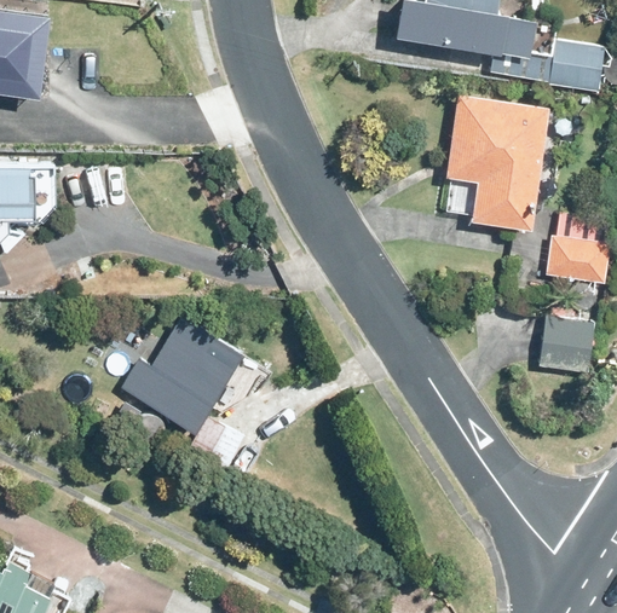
[(494,47),(490,71),(599,88),(605,45),(554,36),(559,10),(530,6),(529,12),(497,6),(497,0),(399,0),(395,32),(494,47)]
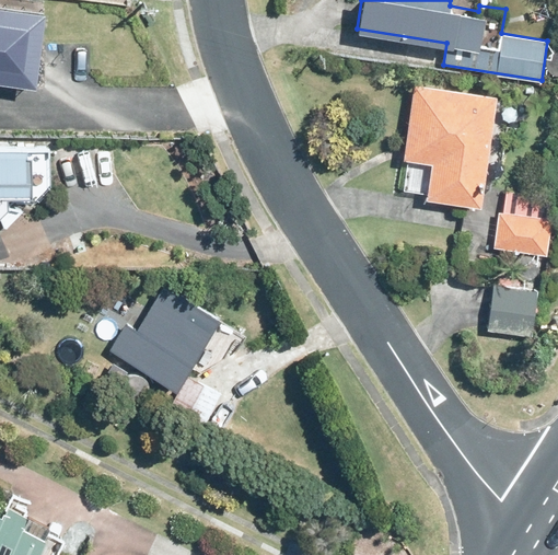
[(0,2),(0,79),(35,83),(44,8),(0,2)]
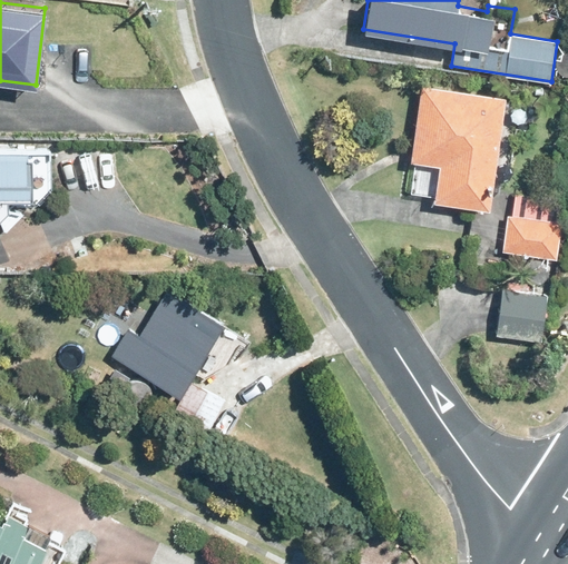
[(410,161),(439,166),(434,201),(489,210),(506,97),(421,85),(410,161)]
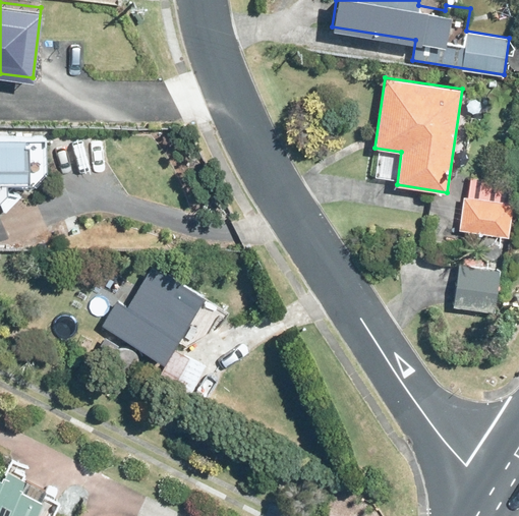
[(0,194),(5,189),(4,177),(27,177),(27,141),(21,141),(21,137),(0,137),(0,194)]
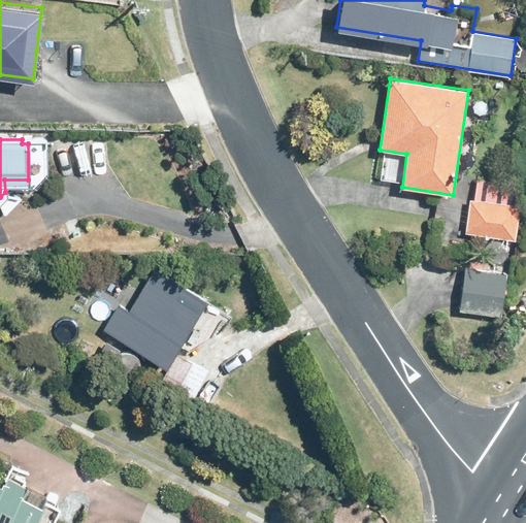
[(465,235),(516,241),(521,205),(516,205),(519,185),(477,180),(473,200),(469,200),(465,235)]
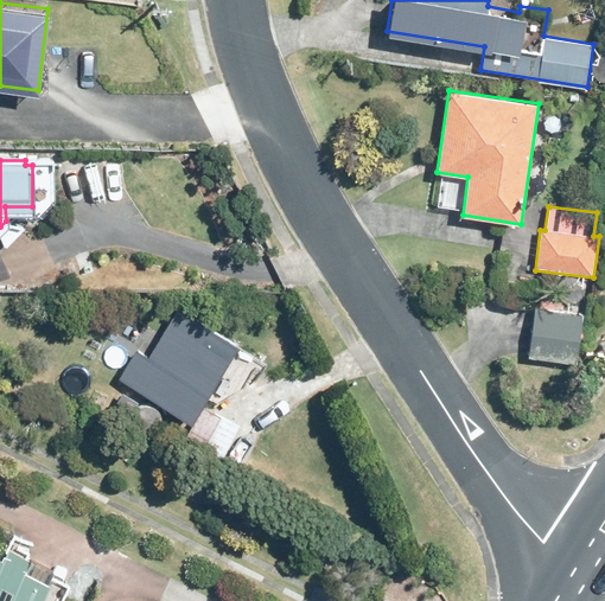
[(535,309),(529,359),(578,365),(584,315),(535,309)]
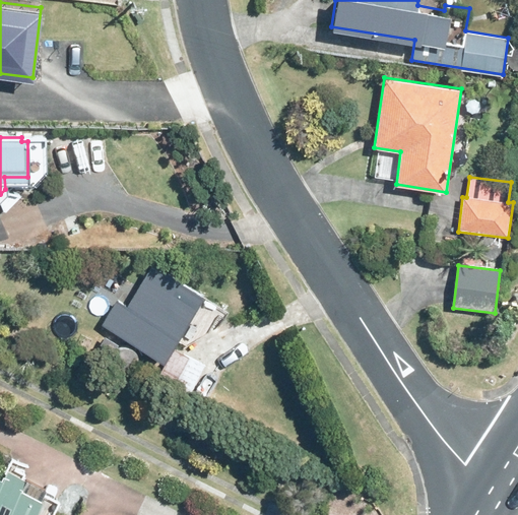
[(100,325),(163,363),(192,316),(139,284),(127,306),(116,299),(100,325)]
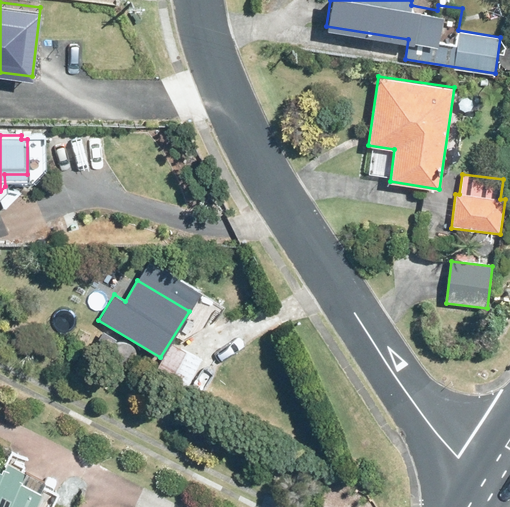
[(104,333),(96,348),(107,354),(115,340),(104,333)]
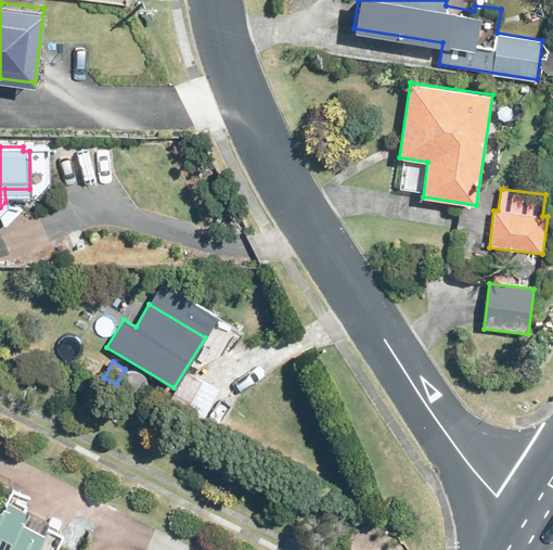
[(220,391),(185,373),(166,408),(201,427),(220,391)]
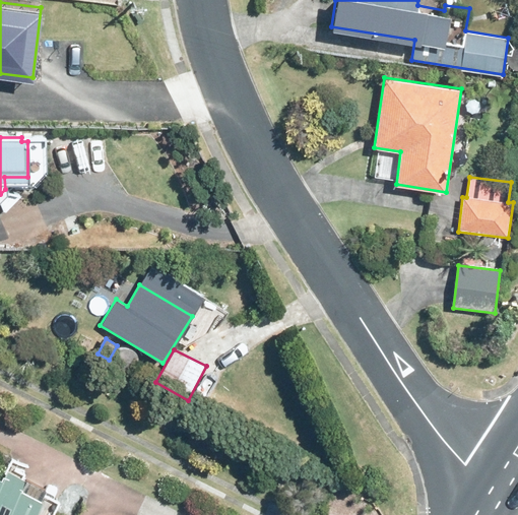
[(40,497),(45,488),(5,466),(0,475),(0,514),(52,514),(57,504),(40,497)]
